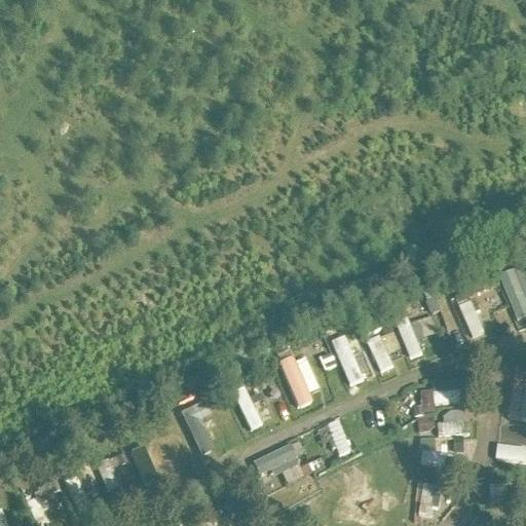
[(525,267),(500,277),(517,322),(525,317),(525,267)]
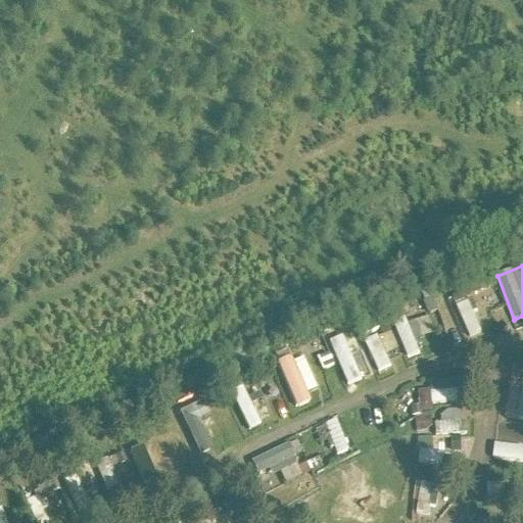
[(495,328),(489,315),(482,319),(473,299),(458,306),(473,339),(495,328)]
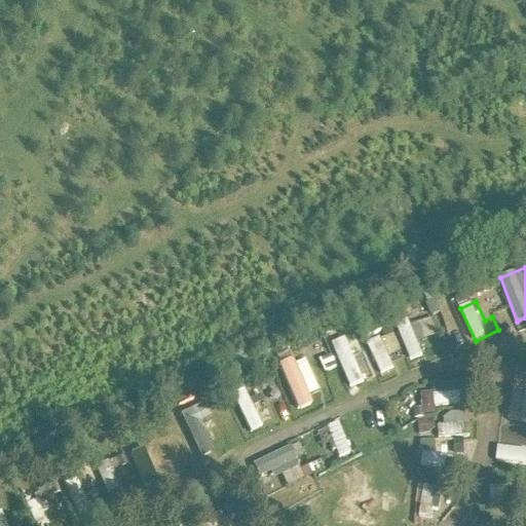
[(441,347),(453,343),(442,305),(428,309),(441,347)]
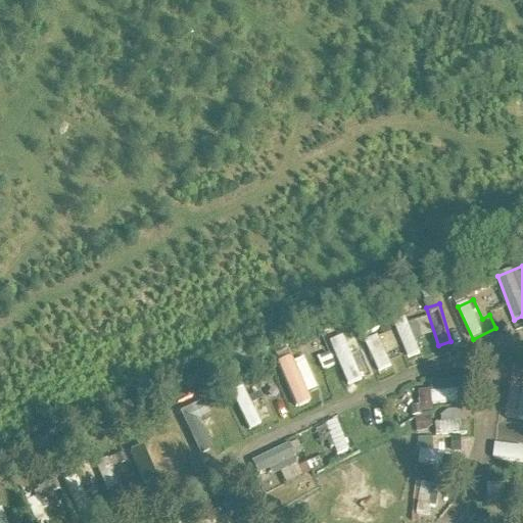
[(418,337),(433,333),(428,317),(398,326),(409,359),(423,353),(418,337)]
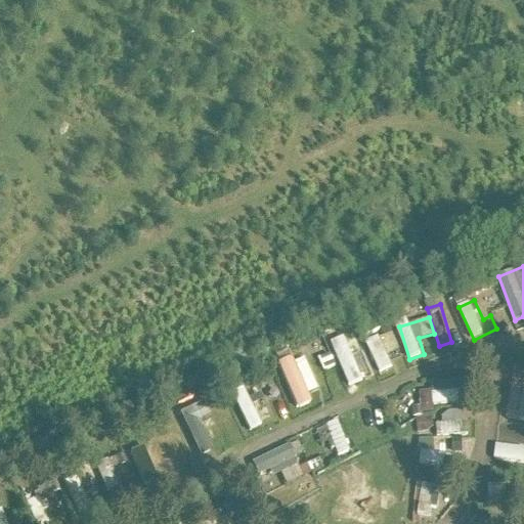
[(380,373),(392,368),(382,337),(368,341),(380,373)]
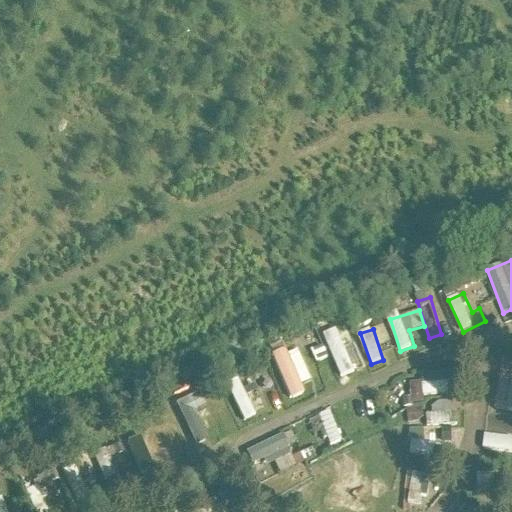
[(250,414),(262,409),(249,375),(237,380),(250,414)]
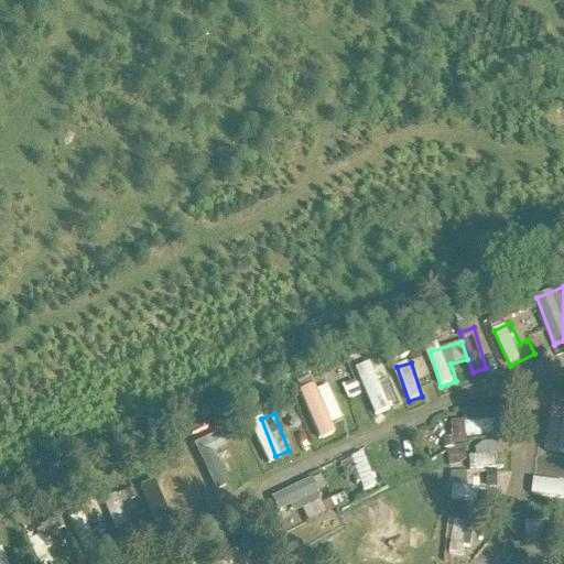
[(468,420),(453,422),(455,441),(495,436),(492,415),(468,419),(468,420)]
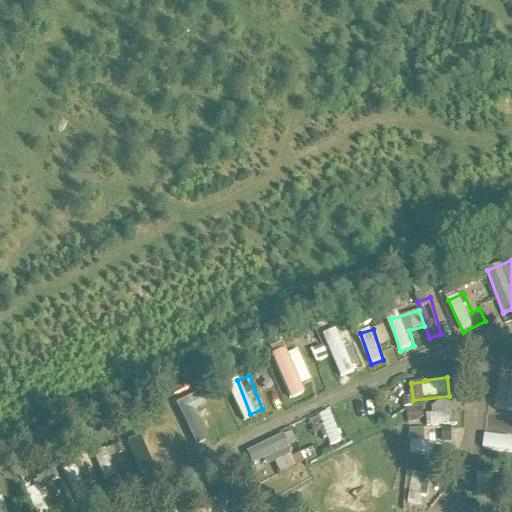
[(203,401),(182,406),(188,437),(203,434),(199,417),(206,415),(203,401)]
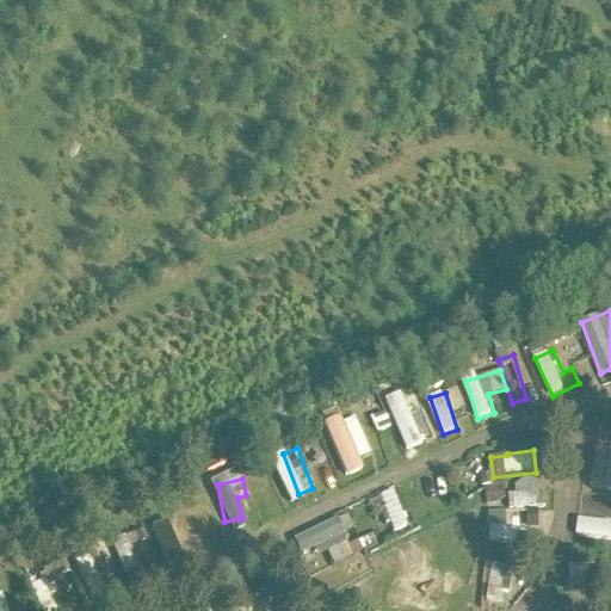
[(544,479),(513,481),(514,510),(547,507),(544,479)]
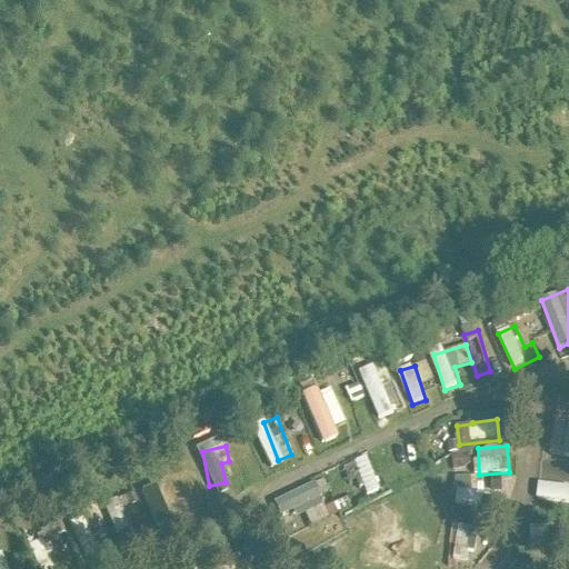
[(368,495),(381,490),(371,456),(357,460),(368,495)]
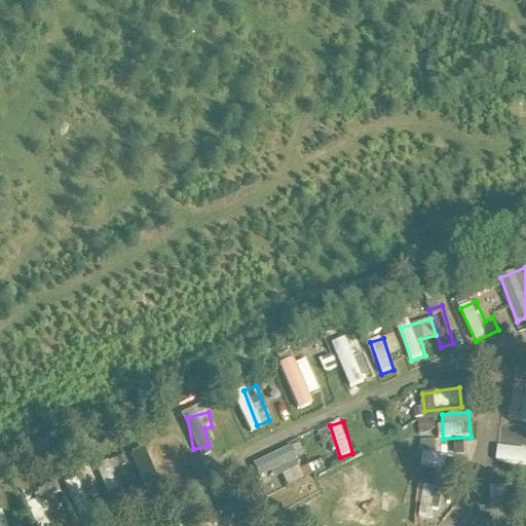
[(525,448),(501,445),(499,458),(525,462),(525,448)]
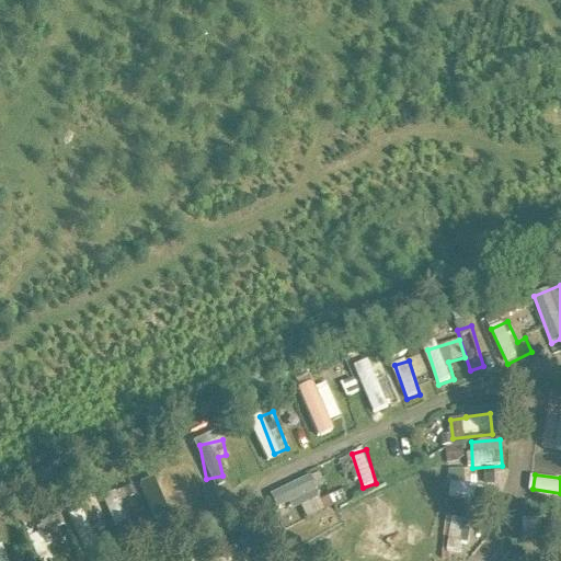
[(153,521),(170,514),(156,476),(139,482),(153,521)]
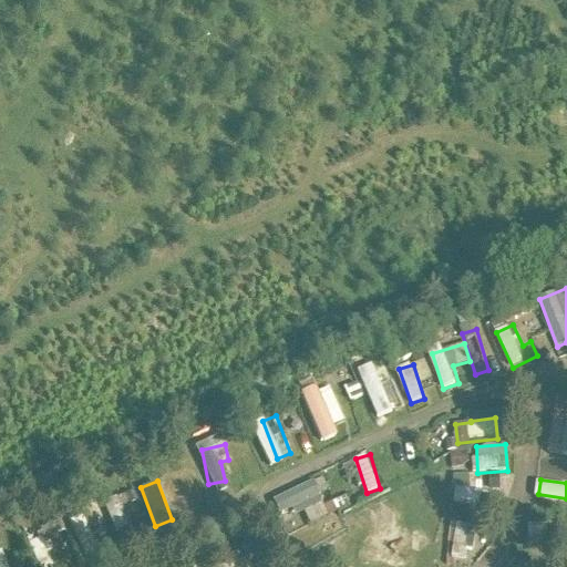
[(311,481),(270,498),(279,517),(302,507),(309,523),(327,514),(311,481)]
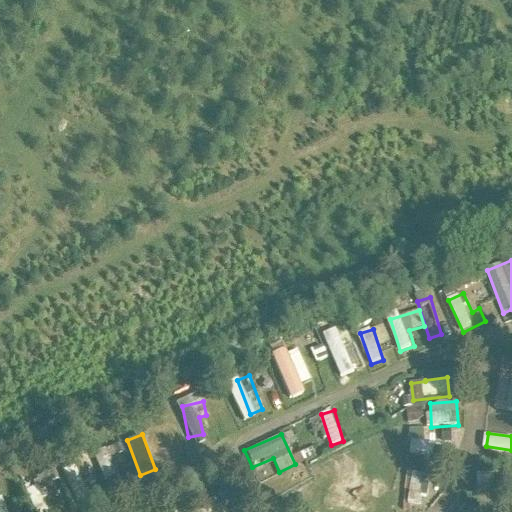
[(114,446),(96,450),(104,483),(122,479),(114,446)]
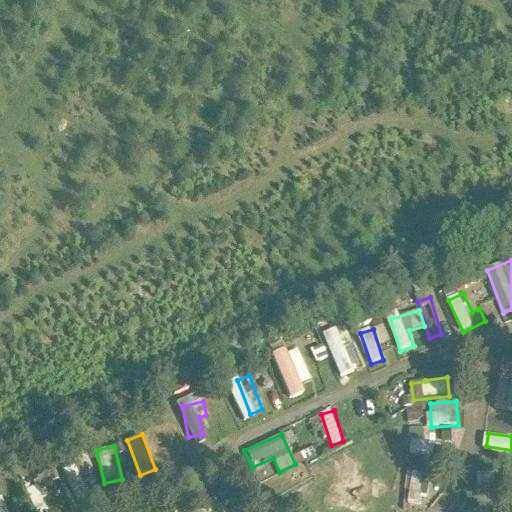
[(47,511),(38,485),(27,489),(34,511),(47,511)]
